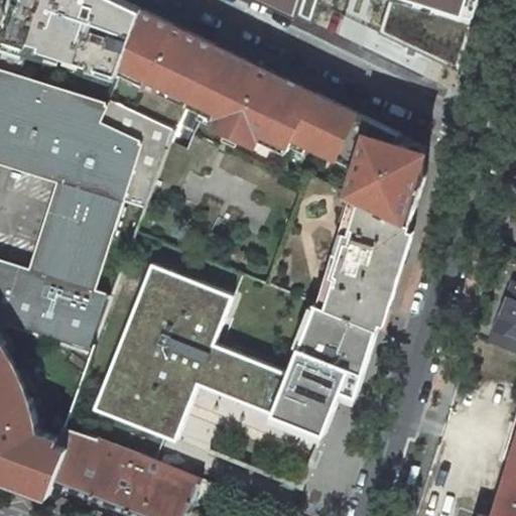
[(0,69),(109,103),(112,99),(124,65),(144,8),(128,0),(18,0),(0,57),(0,69)]
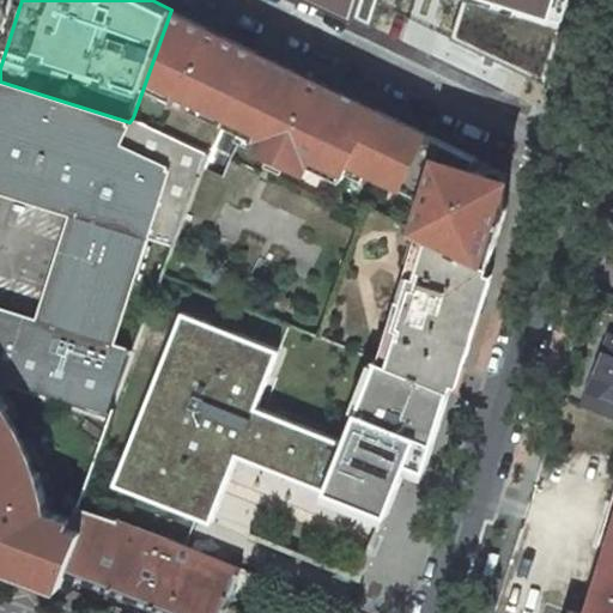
[(310,0),(371,29),(380,0),(310,0)]
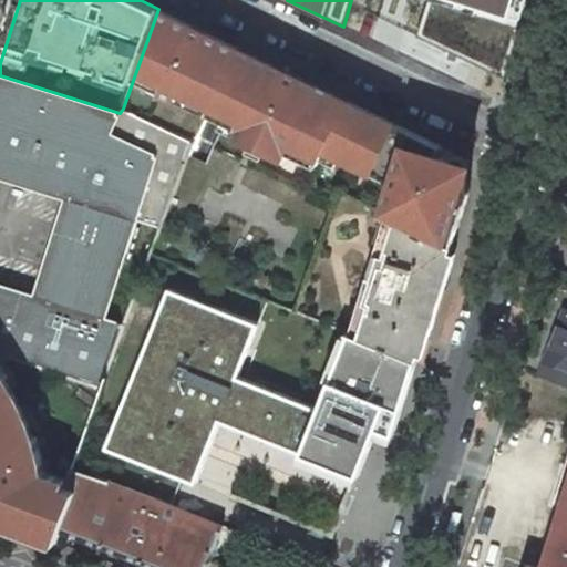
[(525,0),(425,0),(517,27),(525,0)]
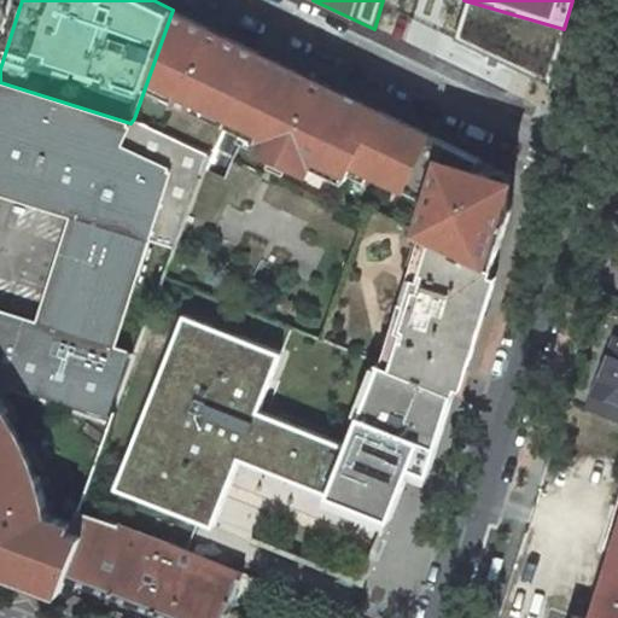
[(231,117),(262,52),(173,10),(149,77),(231,117)]
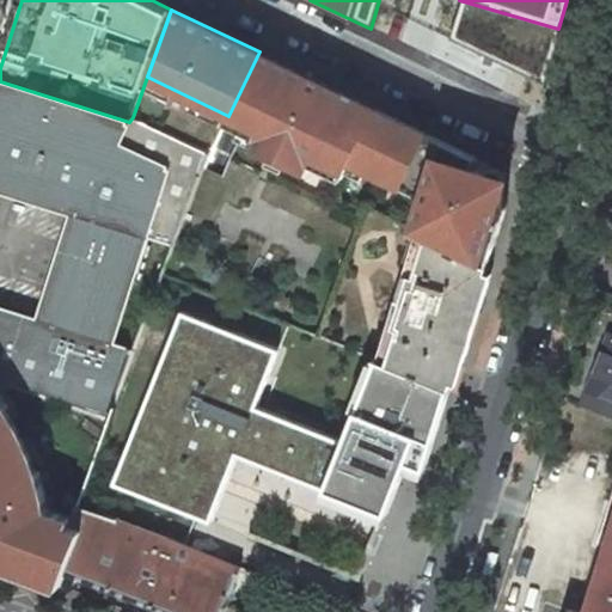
[(377,108),(259,51),(228,116),(258,132),(255,138),(251,146),(307,173),(312,165),(314,159),(346,173),(350,164),(402,188),(426,200),(416,228),(490,262),(512,194),(501,170),(473,161),(477,157),(429,133),(377,108)]
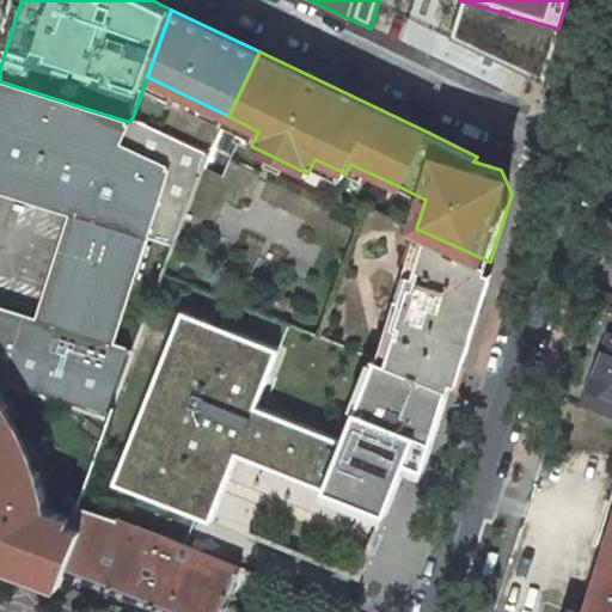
[(129,122),(0,81),(0,189),(71,213),(40,318),(0,306),(0,381),(110,416),(124,380),(135,348),(115,342),(147,237),(175,245),(209,153),(133,117),(129,122)]
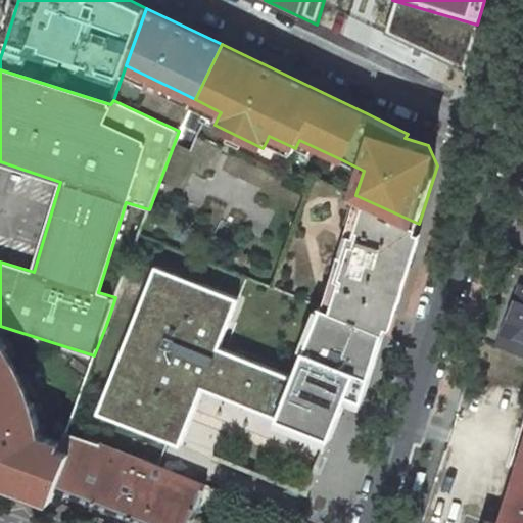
[(384,332),(419,224),(355,195),(318,307),(370,326),(384,332)]
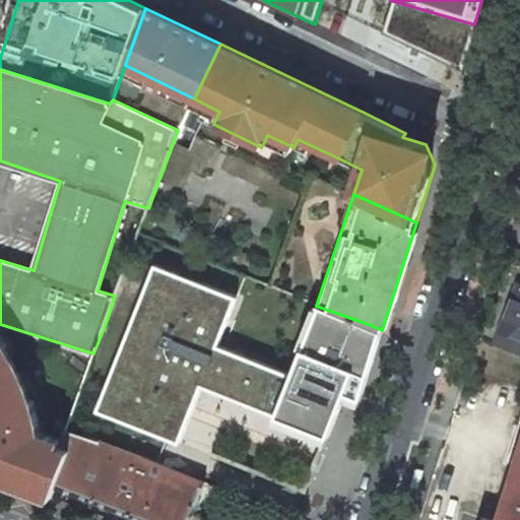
[(86,408),(303,490),(320,443),(307,438),(323,394),(339,400),(368,324),(316,306),(297,298),(271,367),(214,345),(234,294),(141,260),(86,408)]
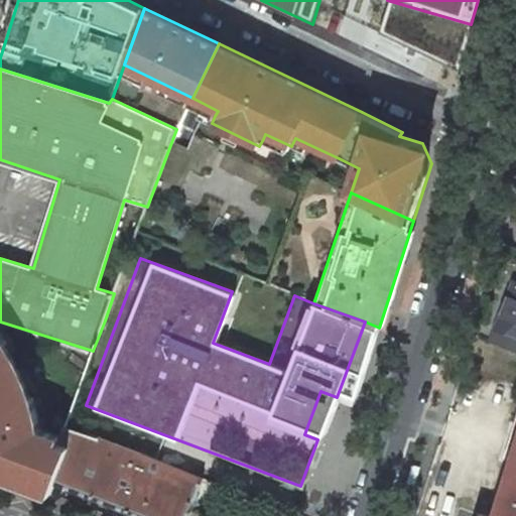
[(496,329),(491,341),(515,350),(515,282),(514,282),(496,329)]
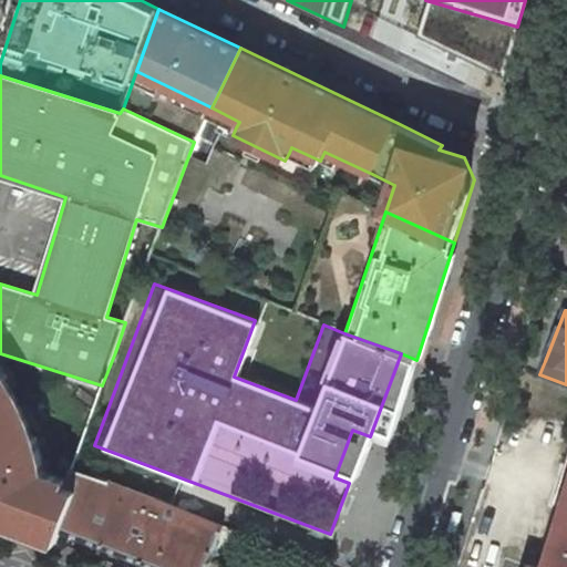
[(102,385),(0,353),(0,521),(58,542),(62,531),(78,490),(64,485),(71,467),(102,385)]
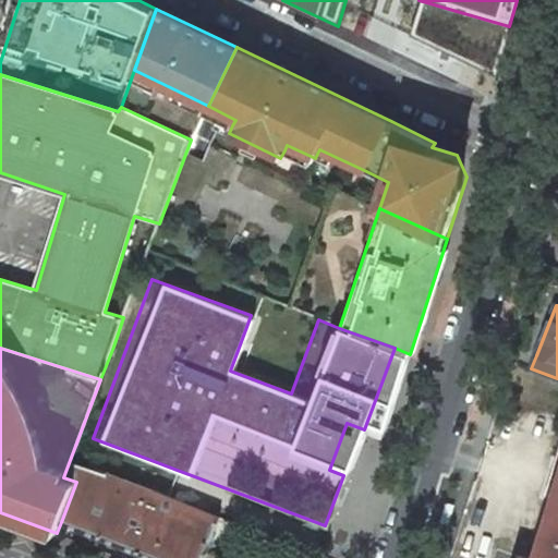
[(555,496),(557,484),(557,457),(547,494),(555,496)]
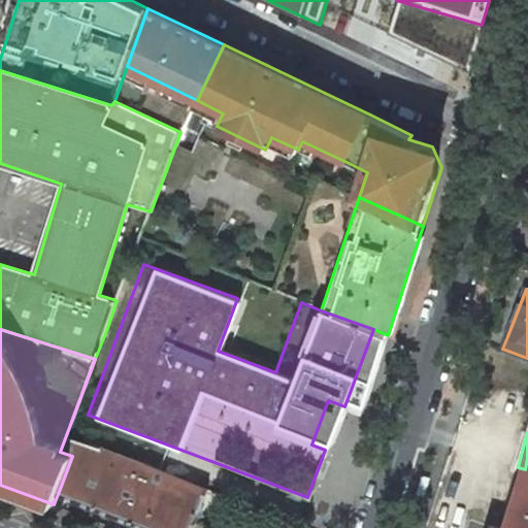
[(101,449),(66,435),(60,452),(72,456),(58,494),(147,527),(193,527),(207,489),(204,488),(145,465),(101,449)]
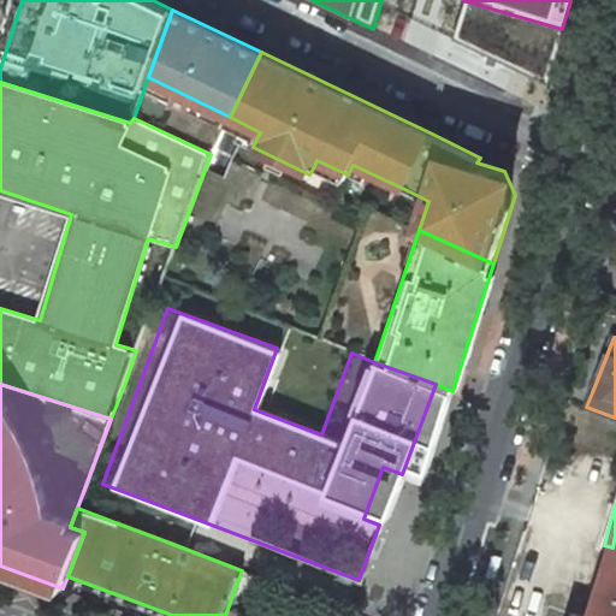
[(615,615),(615,534),(612,548),(591,615),(586,615),(572,611),(570,615),(615,615)]
